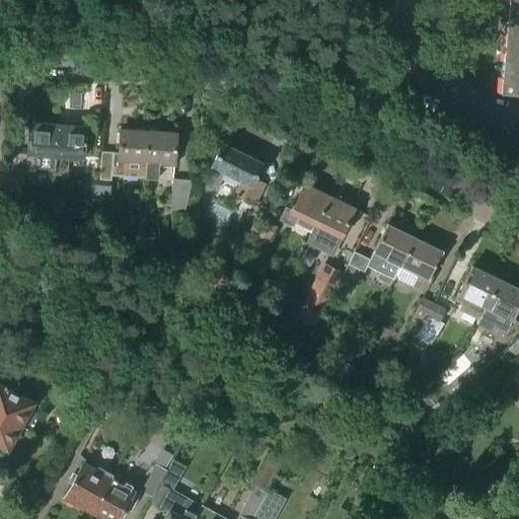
[(518,0),(507,0),(500,92),(518,93),(518,0)]
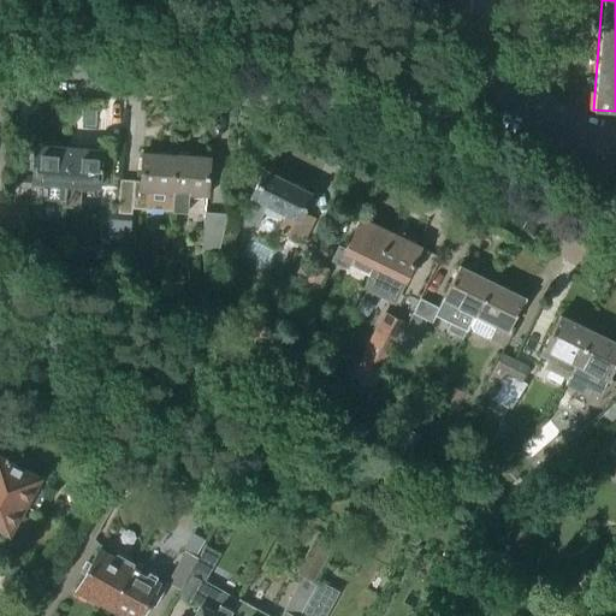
[(65,201),(65,184),(67,148),(34,146),(31,182),(30,199),(65,201)]
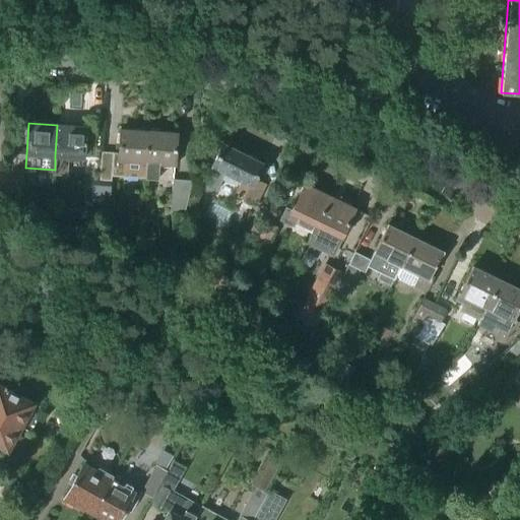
[(83,157),(85,127),(57,125),(55,155),(55,170),(54,176),(67,177),(69,156),(83,157)]
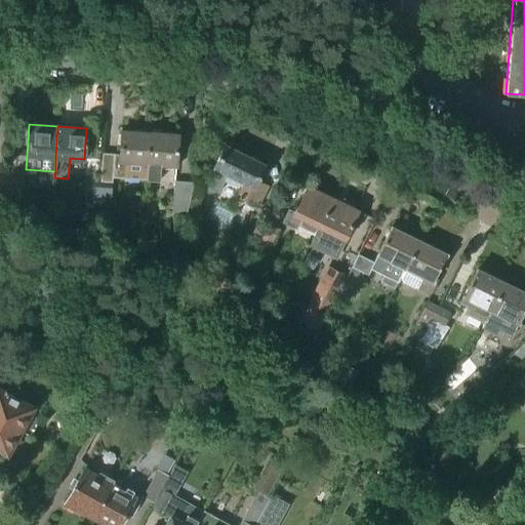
[(128,169),(128,167),(128,166),(147,167),(150,132),(121,130),(119,154),(114,154),(112,177),(123,178),(123,170),(126,170),(127,170),(128,169)]
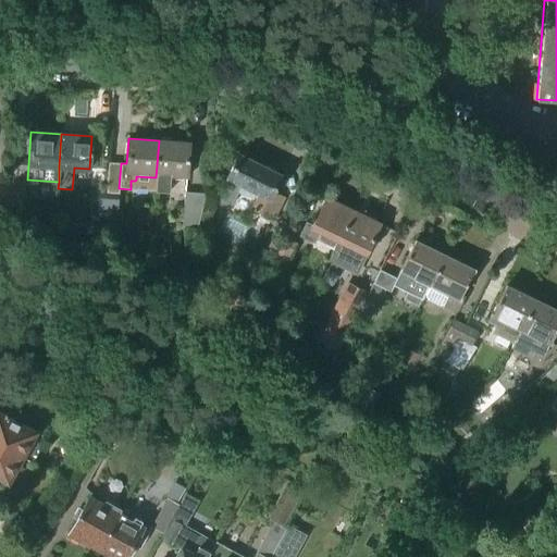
[(189,143),(159,140),(156,177),(156,190),(169,192),(170,174),(187,175),(189,143)]
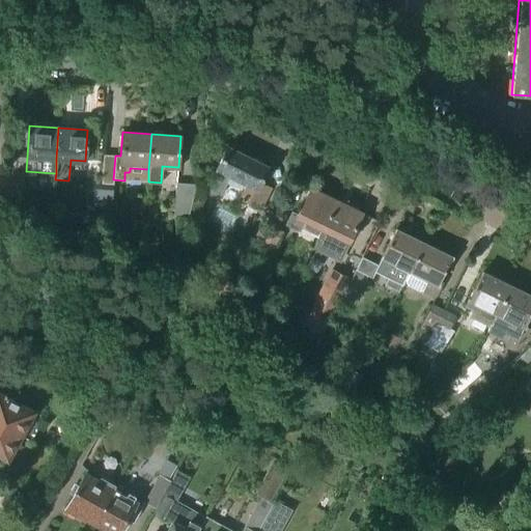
[(270,189),(259,183),(267,167),(226,147),(215,169),(215,170),(208,184),(206,194),(215,195),(215,194),(218,189),(222,191),(226,184),(230,187),(238,188),(240,188),(243,183),(250,187),(245,199),(242,198),(241,201),(258,210),(268,189),(270,190),(270,189)]
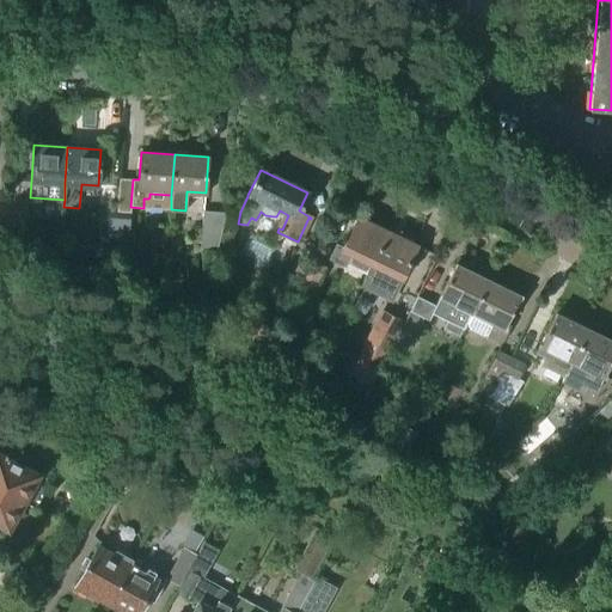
[(115,238),(116,209),(102,209),(99,237),(115,238)]
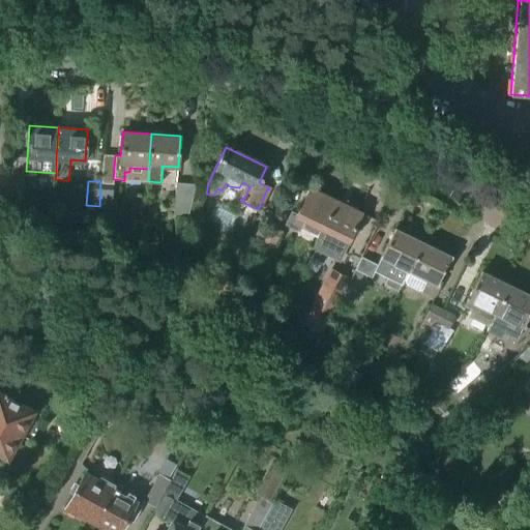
[(111,218),(113,182),(100,181),(99,206),(98,217),(111,218)]
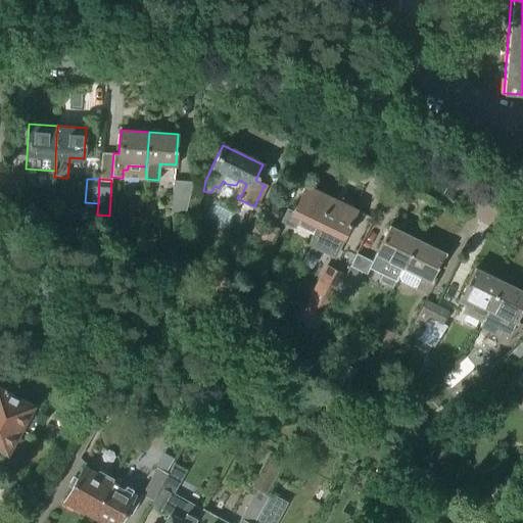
[(185,214),(193,182),(173,181),(171,212),(185,214)]
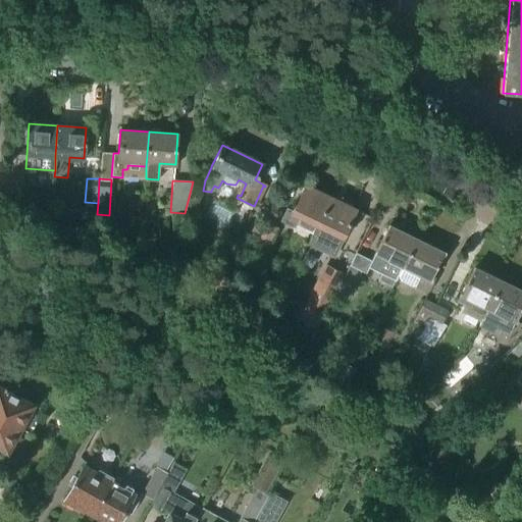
[(316,225),(329,197),(304,185),(291,211),(286,209),(280,221),(291,226),(292,226),(293,226),(294,226),(295,225),(299,216),(316,225)]
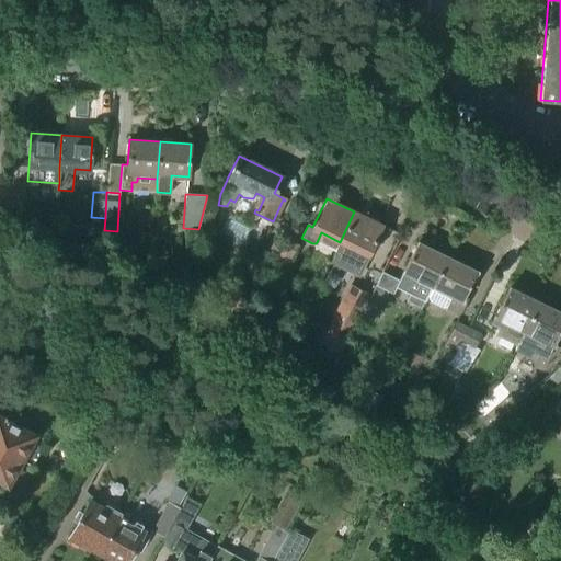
[(380,245),(388,229),(381,226),(382,226),(354,212),(340,242),(330,262),(343,267),(352,248),(367,255),(374,242),(380,245)]
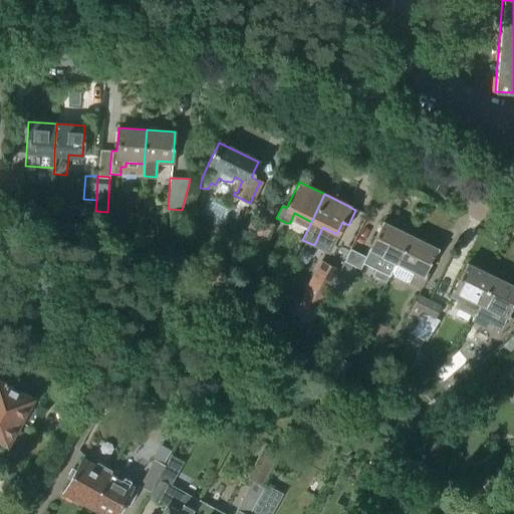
[(392,273),(409,235),(382,222),(361,264),(374,270),(390,277),(392,273)]
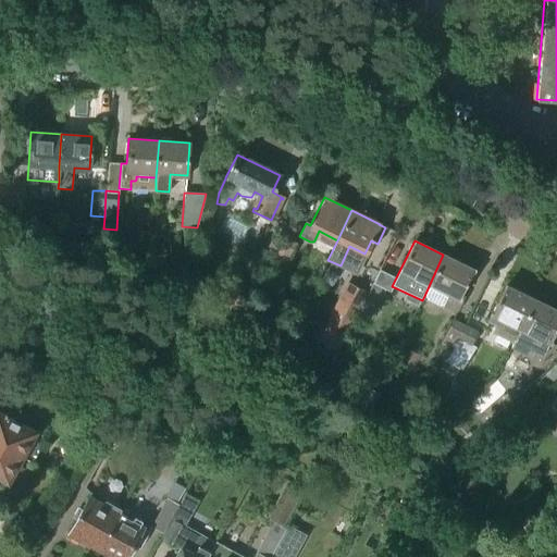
[(443,255),(424,296),(426,300),(440,307),(444,305),(457,312),(465,298),(460,296),(473,270),(443,255)]
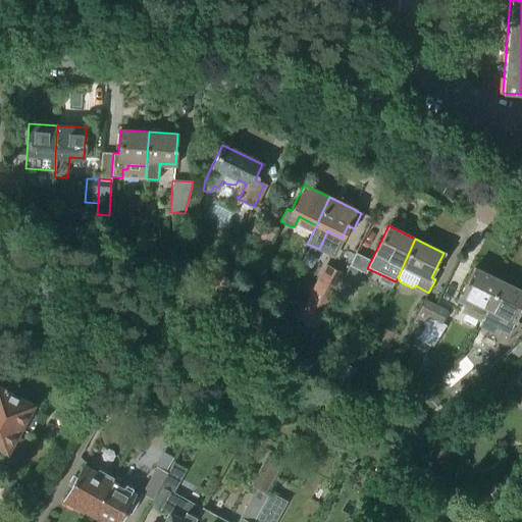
[(317,329),(345,273),(324,264),(298,320),(317,329)]
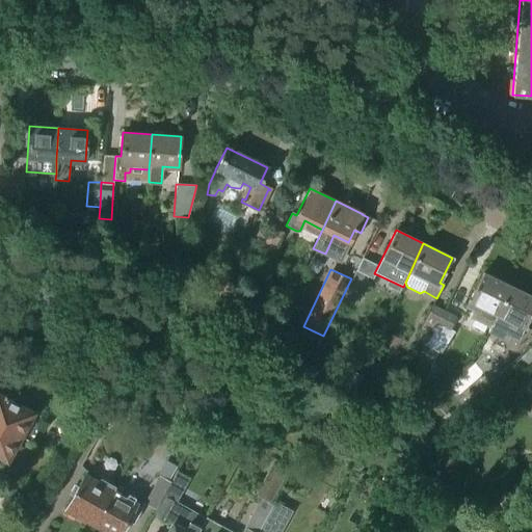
[(355,303),(368,277),(355,271),(343,297),(355,303)]
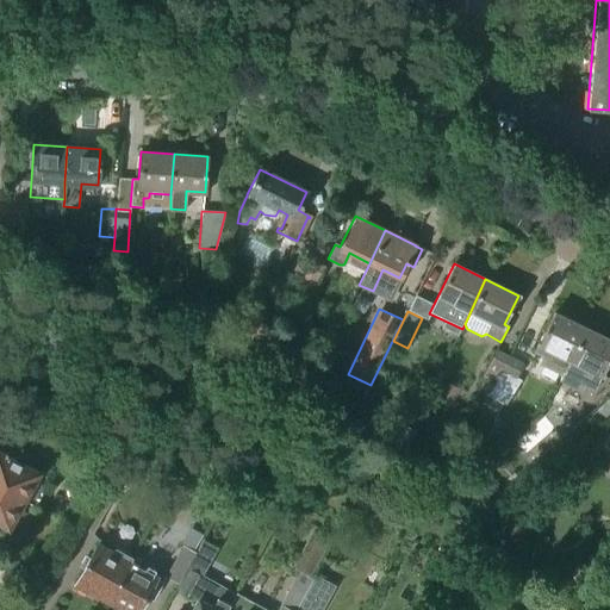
[(564,372),(568,363),(570,361),(568,361),(585,330),(586,329),(553,312),(537,344),(537,343),(534,352),(545,358),(542,362),(545,366),(559,373),(564,372)]
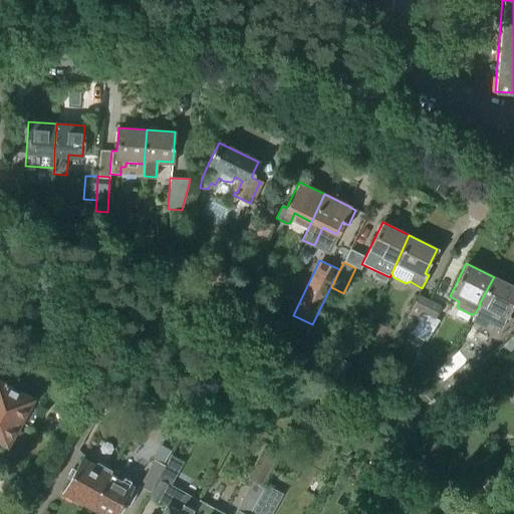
[(501,329),(512,306),(513,302),(513,286),(494,277),(493,278),(479,304),(480,304),(479,306),(475,313),(472,321),(490,330),(492,324),(501,329)]
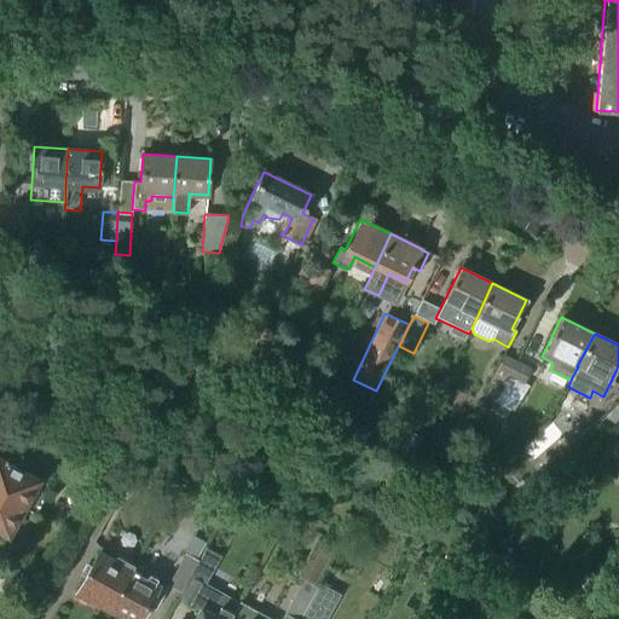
[(495,399),(504,388),(518,363),(503,356),(489,383),(492,385),(490,388),(489,387),(485,394),(495,399)]
